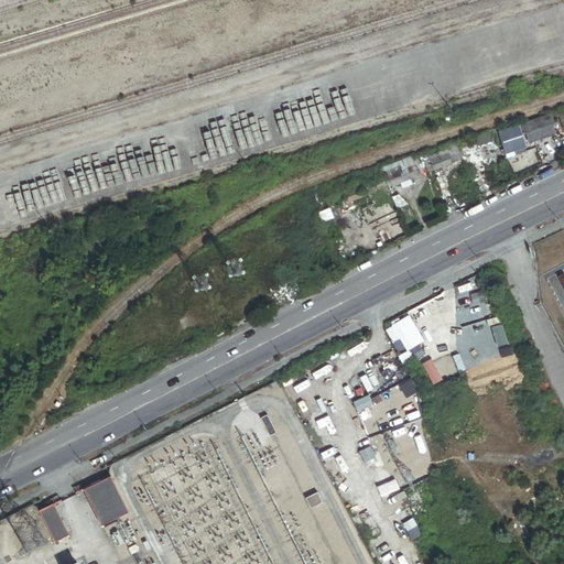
[(525,130),(499,138),(501,143),(525,134),(529,143),(556,134),(550,115),(523,123),(525,130)]
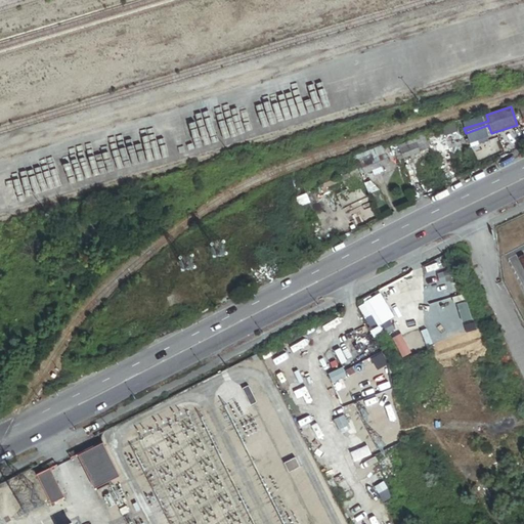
[(486,115),(461,123),(463,129),(464,128),(488,121),(486,115)]
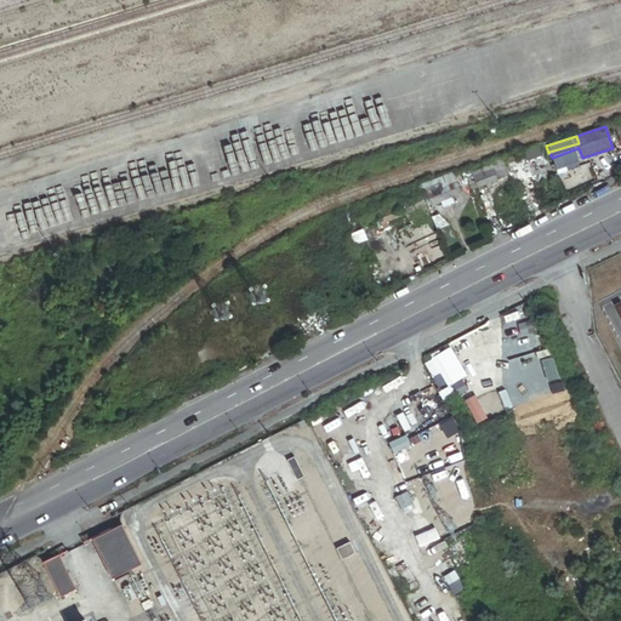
[(540,148),(508,159),(513,175),(524,171),(527,176),(537,172),(535,166),(545,164),(540,148)]
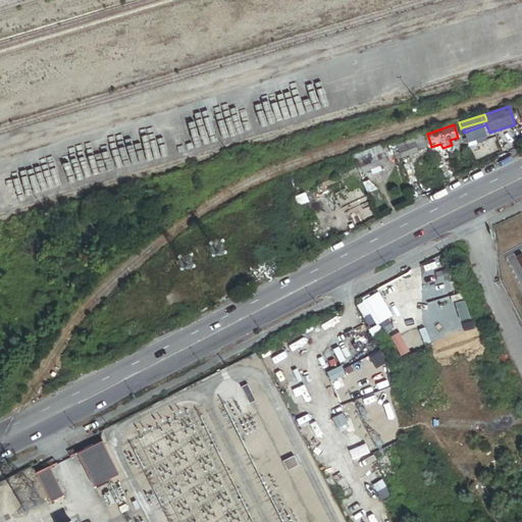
[(415,144),(401,149),(403,157),(429,148),(424,133),(412,137),(415,144)]
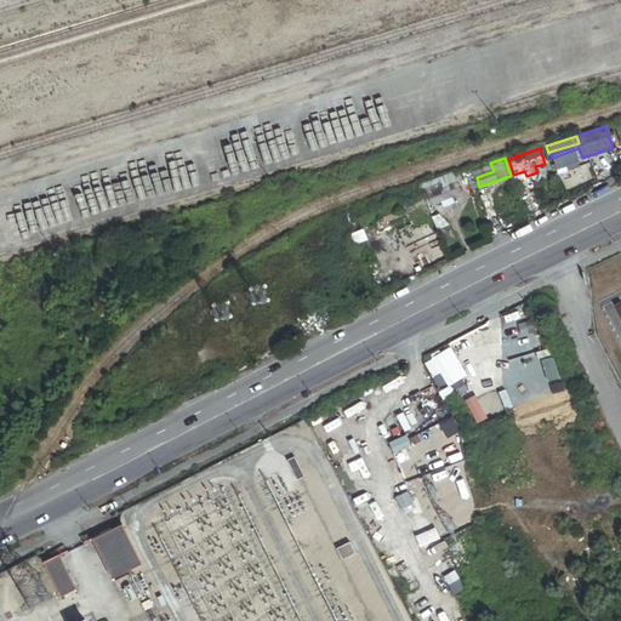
[(472,189),(479,187),(477,177),(494,171),(490,163),(489,163),(490,166),(473,172),(472,169),(465,171),(472,189)]
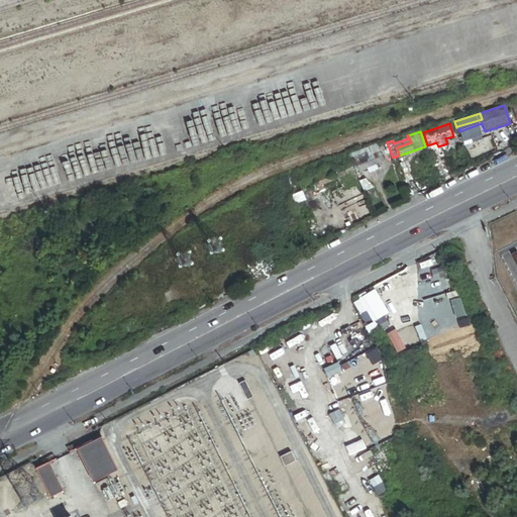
[(379,146),(356,154),(358,161),(362,170),(384,163),(379,146)]
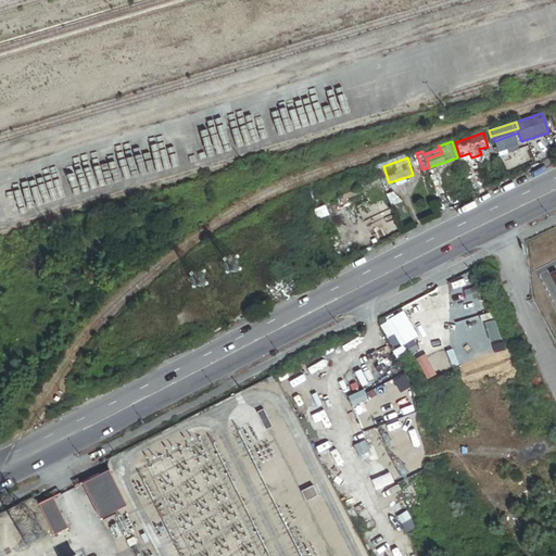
[(379,175),(382,185),(389,182),(386,173),(379,175)]
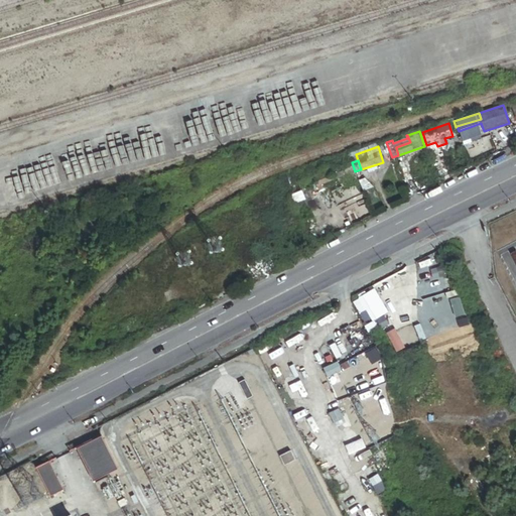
[(373,320),(383,315),(371,292),(353,302),(360,314),(368,310),(373,320)]
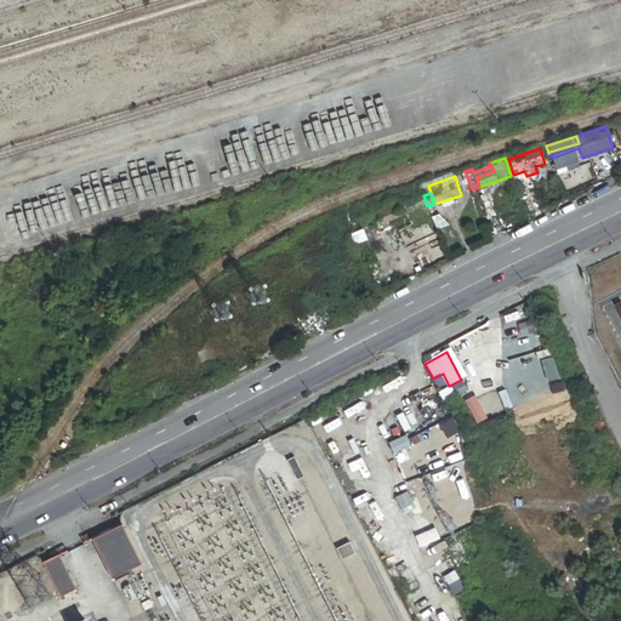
[(523,382),(528,399),(545,393),(540,377),(523,382)]
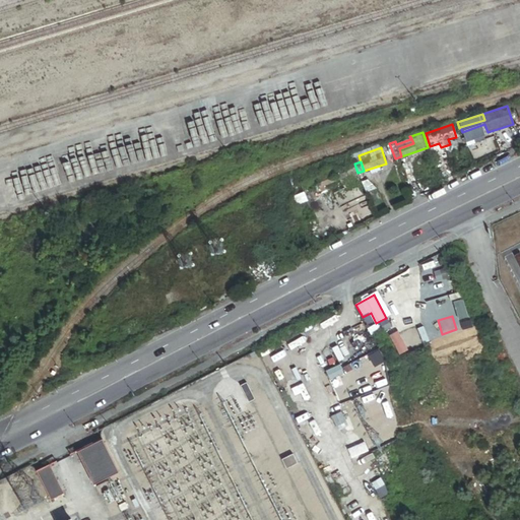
[(389,337),(398,333),(391,318),(382,323),(389,337)]
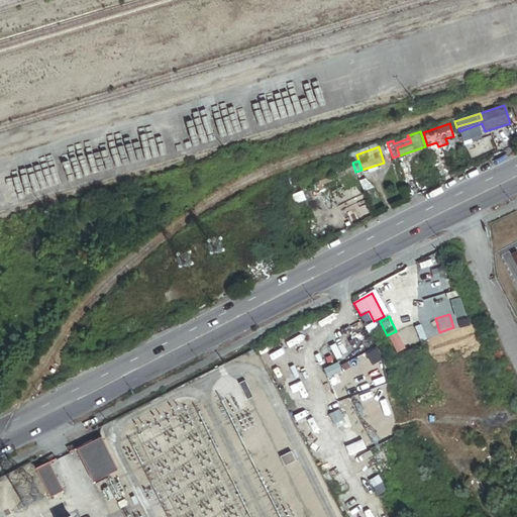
[(403,350),(419,343),(413,328),(405,331),(408,337),(399,341),(403,350)]
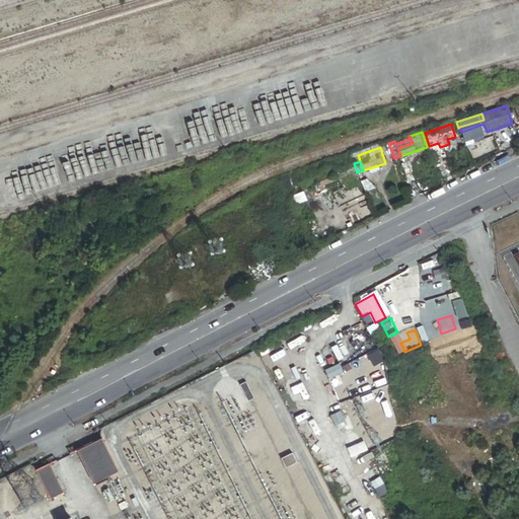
[(255,348),(249,352),(251,356),(258,353),(255,348)]
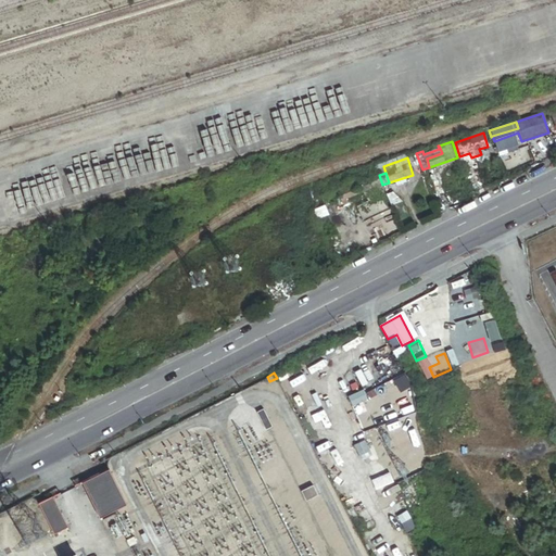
[(263,407),(256,411),(266,428),(273,425),(263,407)]
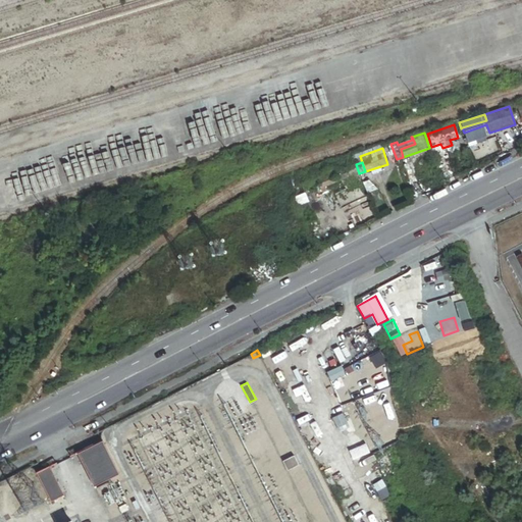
[(102,439),(77,453),(94,485),(118,472),(102,439)]
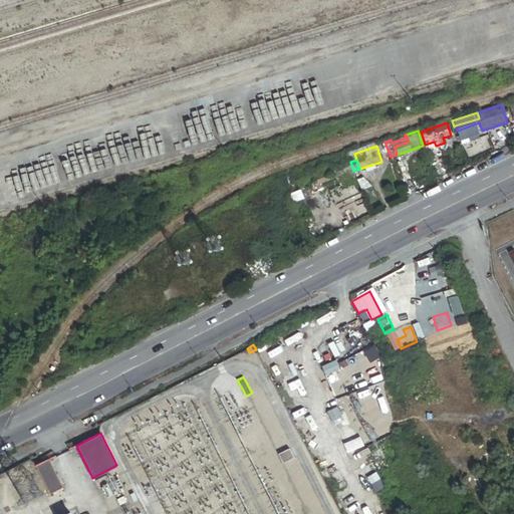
[(289,447),(278,452),(283,461),(294,456),(289,447)]
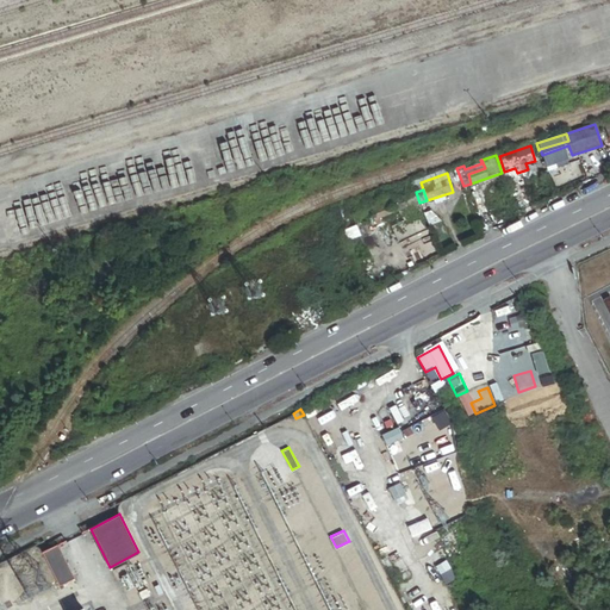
[(43,552),(60,585),(75,578),(58,543),(43,552)]
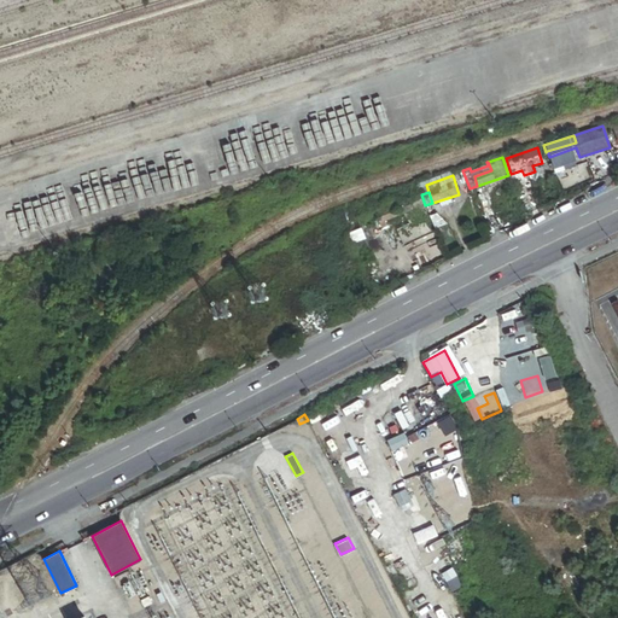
[(445,551),(429,557),(435,571),(450,565),(445,551)]
